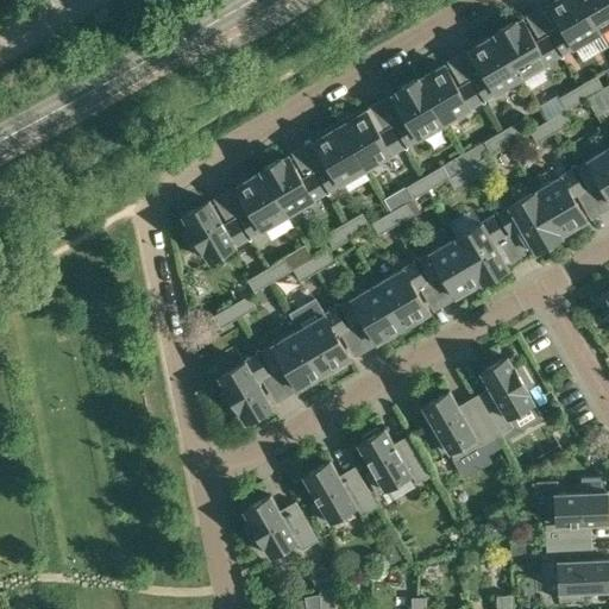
[(600,31),(581,0),(551,0),(547,2),(562,26),(551,32),(563,52),(600,31)]
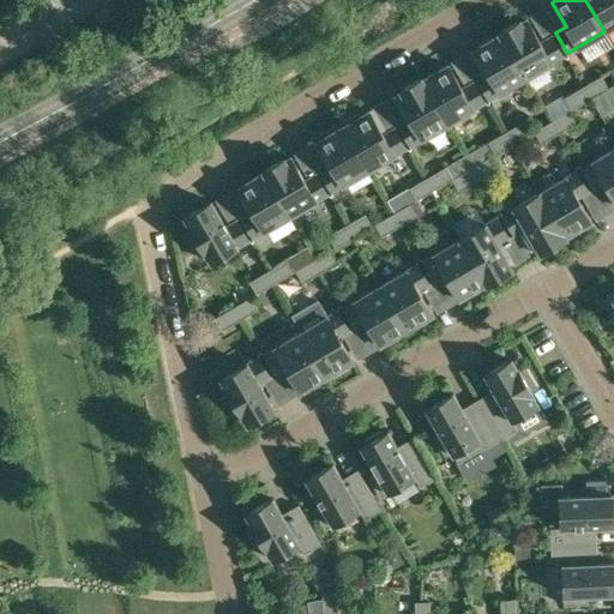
[(613,0),(585,0),(605,31),(613,25),(613,0)]
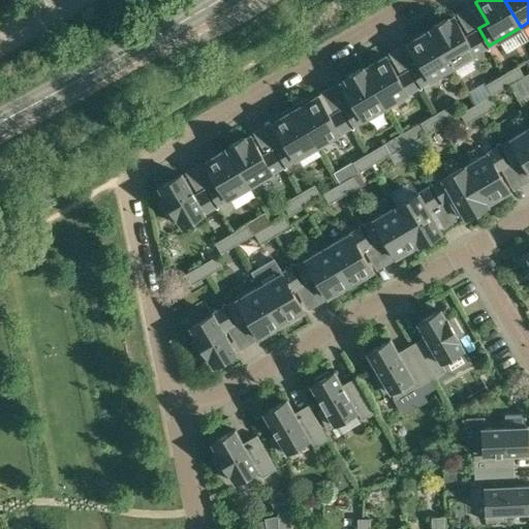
[(447,17),(430,28),(453,67),(485,49),(474,31),(465,36),(453,16),(448,18),(447,17)]
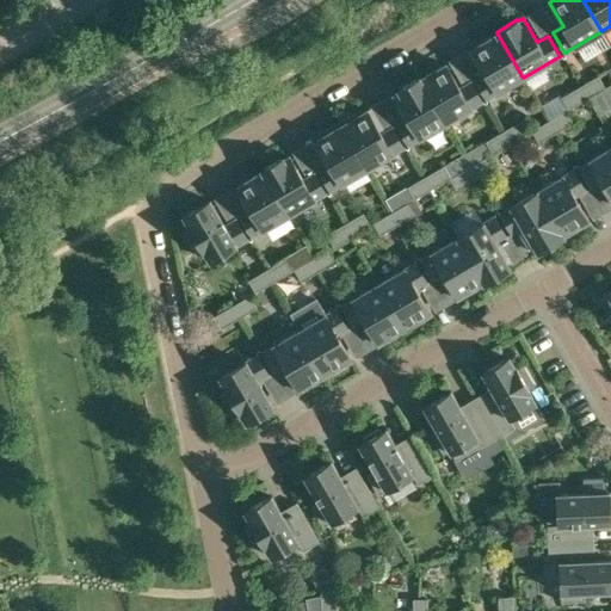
[(523,78),(497,32),(495,32),(497,34),(471,48),(486,73),(475,79),(487,98),(523,78)]
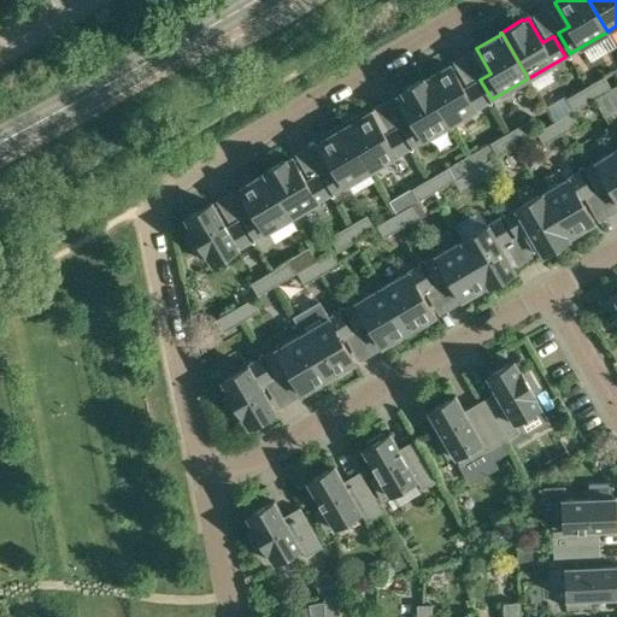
[(423,78),(422,78),(448,124),(486,103),(474,82),(464,88),(450,64),(424,80),(423,78)]
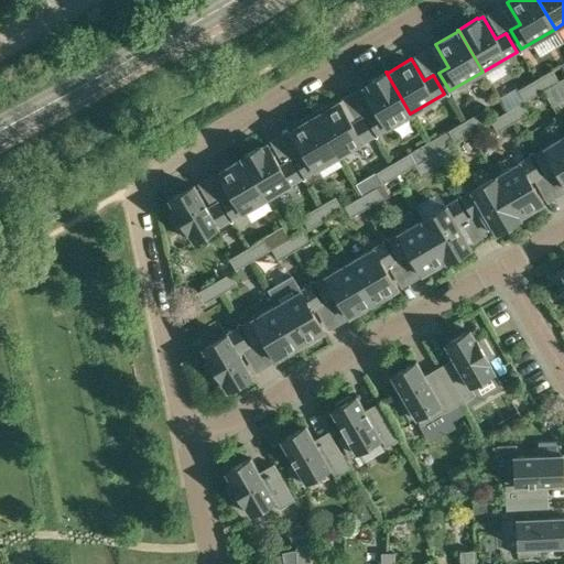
[(552,69),(535,79),(542,90),(559,80),(552,69)]
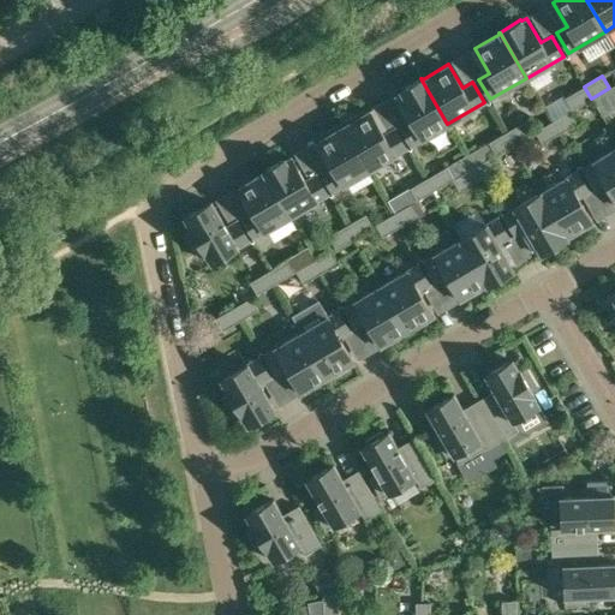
[(447,124),(421,78),(400,90),(401,91),(395,95),(410,119),(399,125),(411,145),(447,124)]
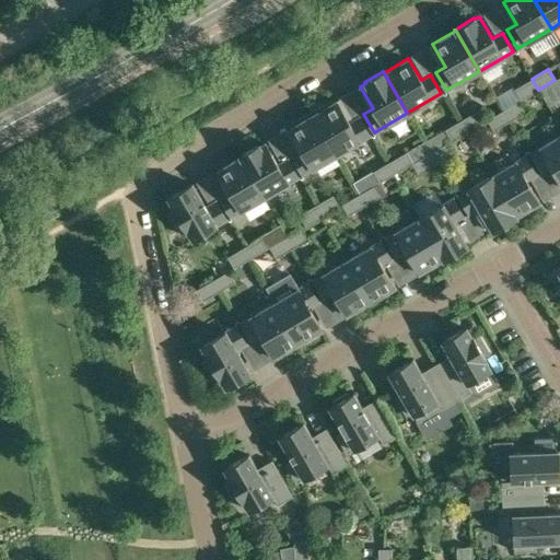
[(538,90),(532,79),(514,89),(521,100),(538,90)]
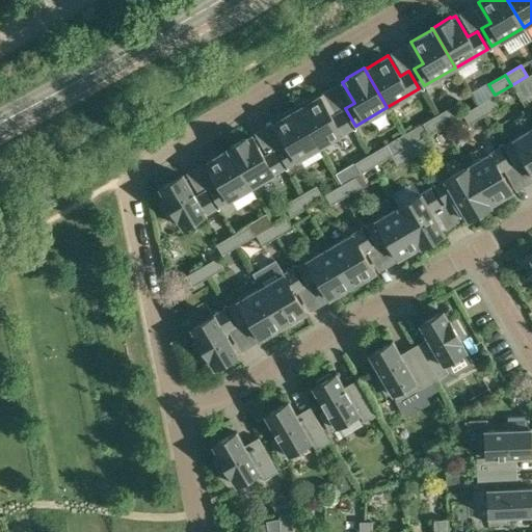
[(309,98),(295,106),(318,148),(351,129),(341,111),(331,116),(319,96),(310,101),(309,98)]
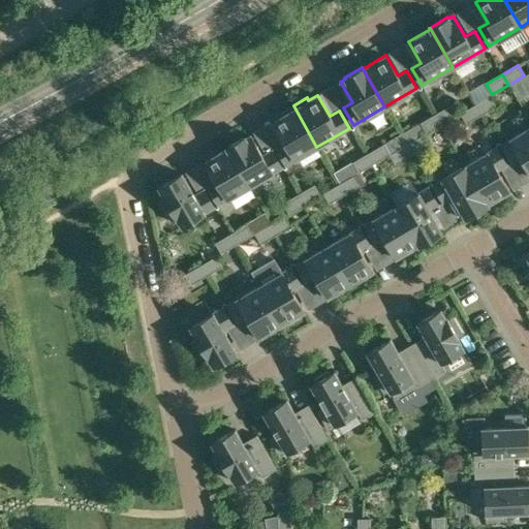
[(490,96),(474,104),(480,115),(495,106),(490,96)]
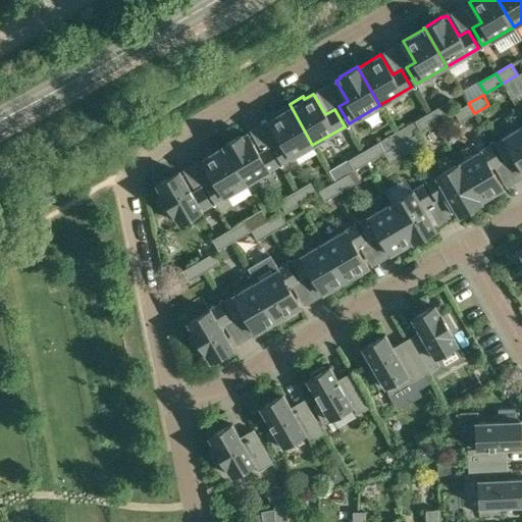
[(474,113),(468,103),(454,111),(460,121),(474,113)]
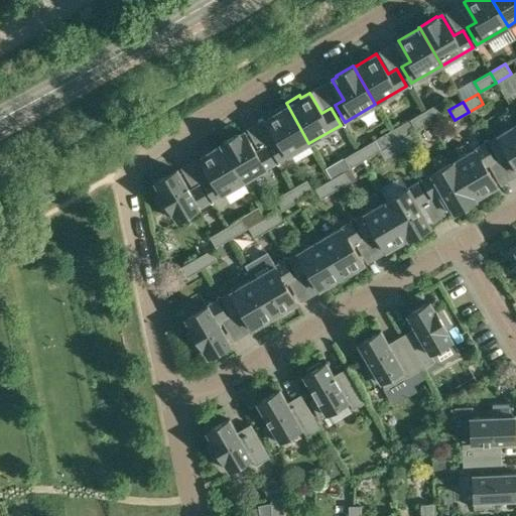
[(308,143),(286,103),(273,110),(275,113),(266,118),(278,138),(269,144),(279,160),(308,143)]
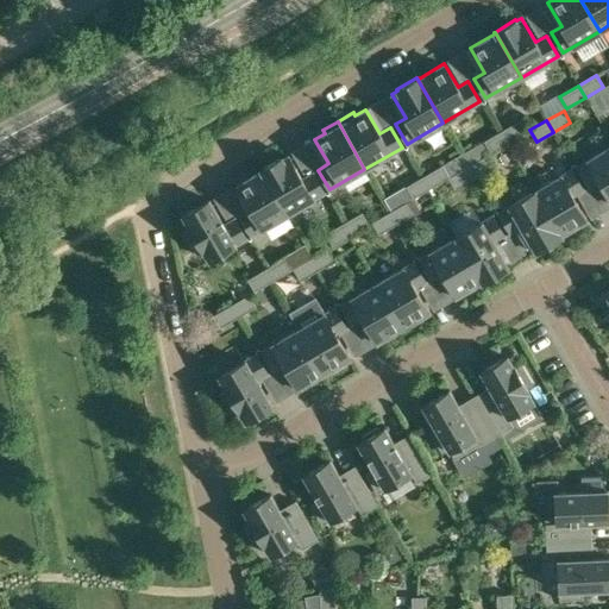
[(518,121),(500,131),(507,143),(525,133),(518,121)]
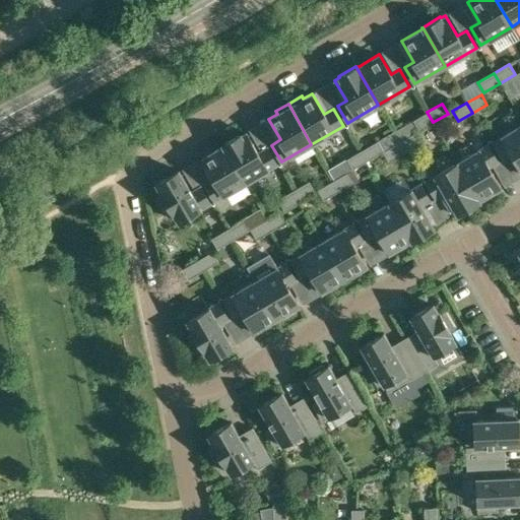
[(433,122),(427,112),(412,120),(418,130),(433,122)]
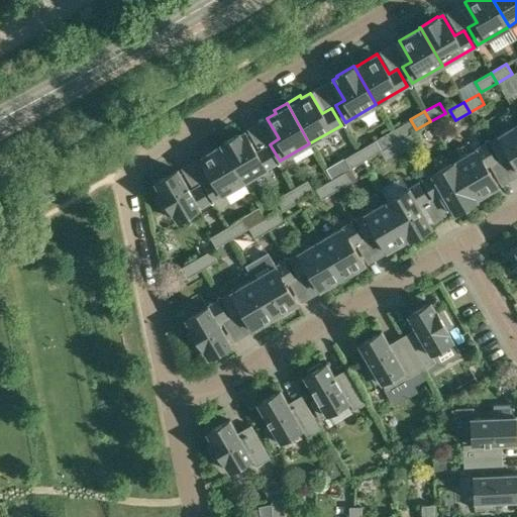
[(483,118),(476,122),(482,132),(489,128),(483,118)]
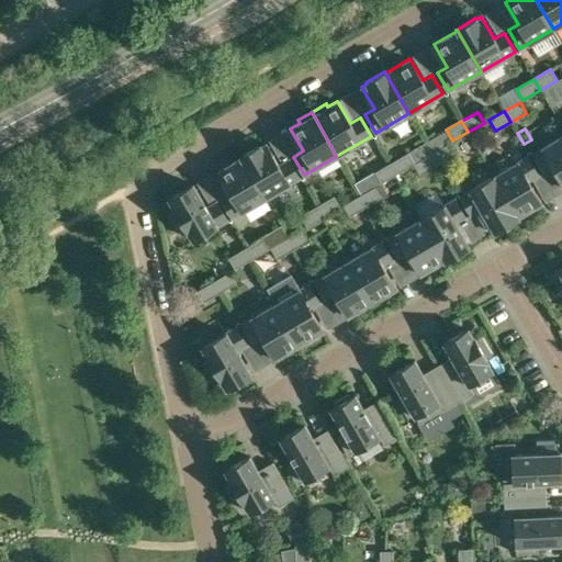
[(561,135),(532,153),(543,171),(553,166),(561,180),(561,135)]
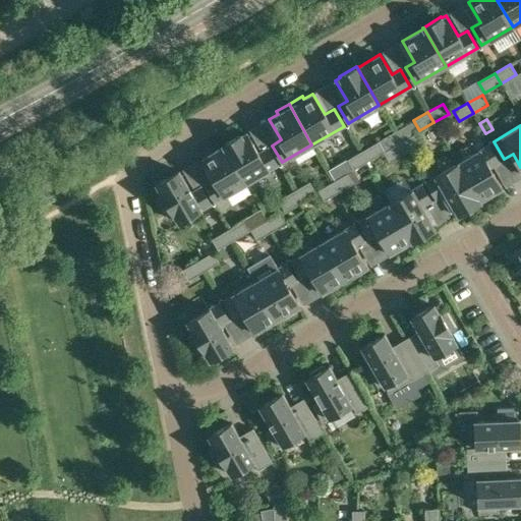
[(241,134),(223,145),(245,183),(277,165),(267,148),(258,153),(246,132),(241,135),(241,134)]
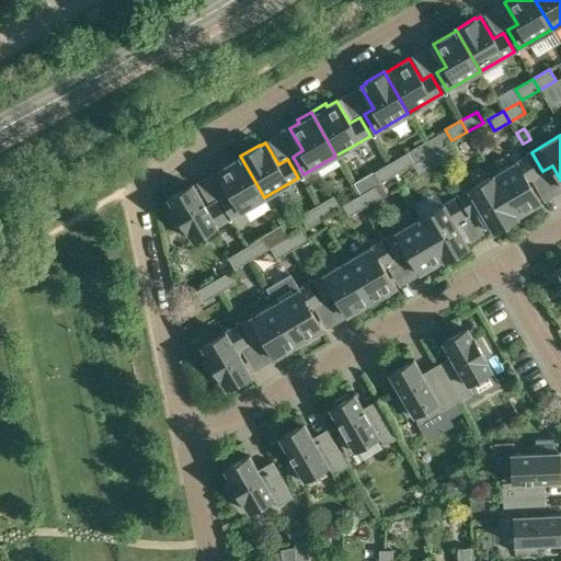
[(448,142),(431,153),(437,164),(455,153),(448,142)]
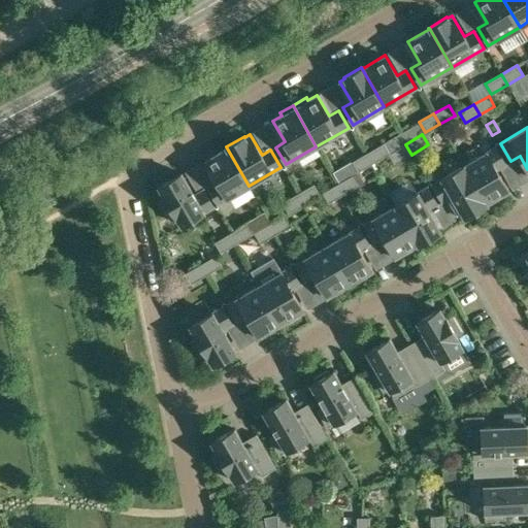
[(384,143),(366,153),(372,164),(388,154),(389,154),(384,143)]
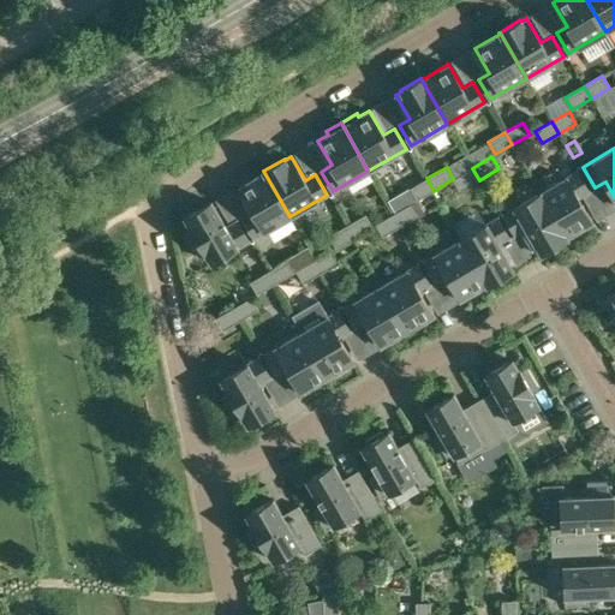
[(453,179),(452,179),(459,191),(479,180),(472,168),(453,179)]
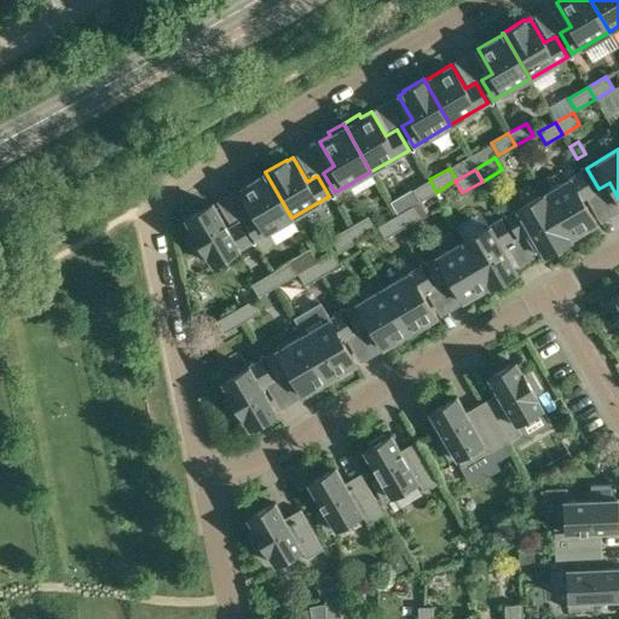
[(291,218),(265,172),(265,173),(239,189),(254,213),(243,219),(255,239),(291,218)]
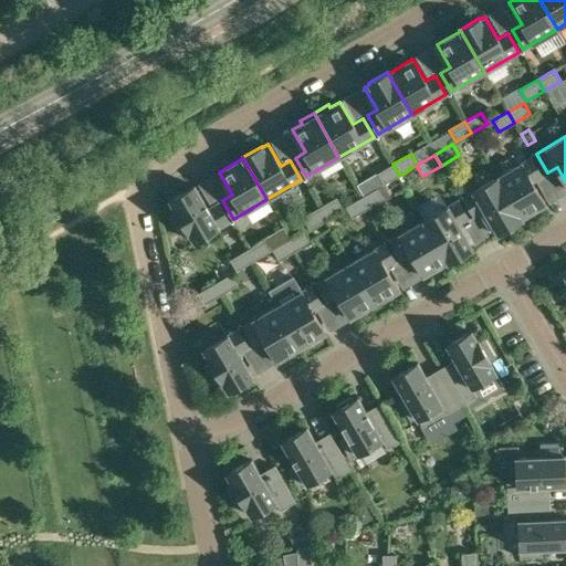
[(531,157),(496,177),(522,219),(522,218),(545,205),(532,181),(542,176),(531,157)]
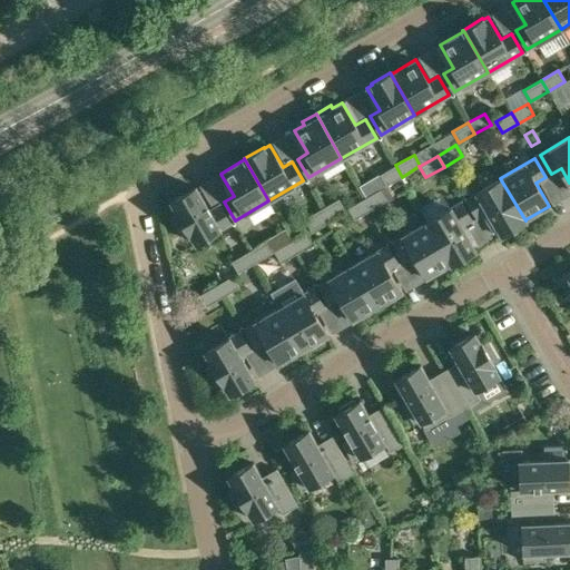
[(402,177),(395,165),(380,175),(386,186),(402,177)]
